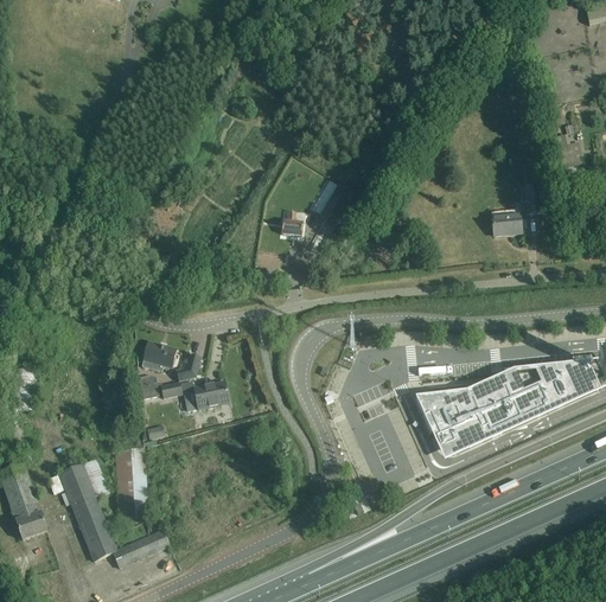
[(605,1),(586,6),(589,23),(605,18),(605,1)]
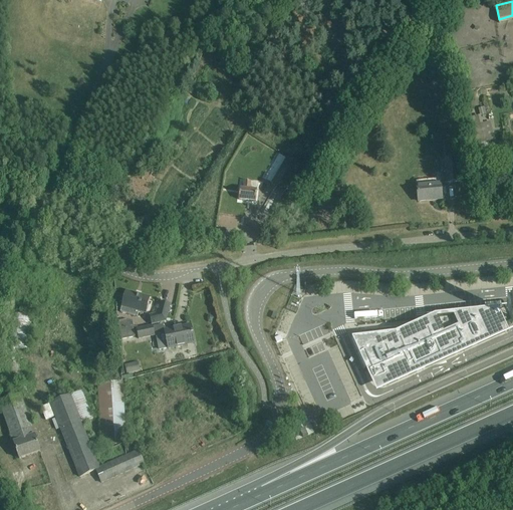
[(177,31),(168,25),(157,43),(165,49),(177,31)]
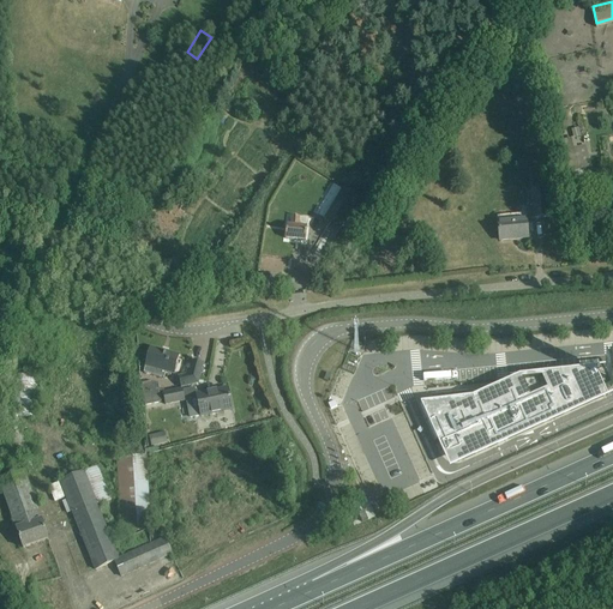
[(572,134),(553,138),(562,169),(590,163),(588,149),(587,150),(584,142),(575,143),(572,134)]
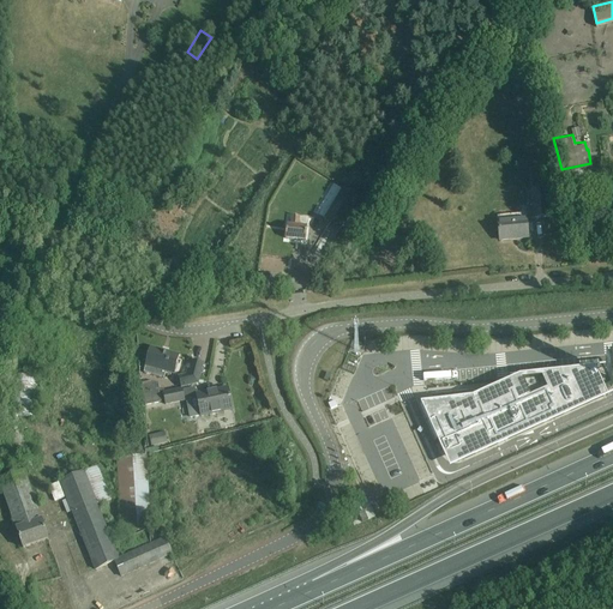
[(541,182),(539,157),(529,158),(529,163),(527,164),(529,182),(541,182)]
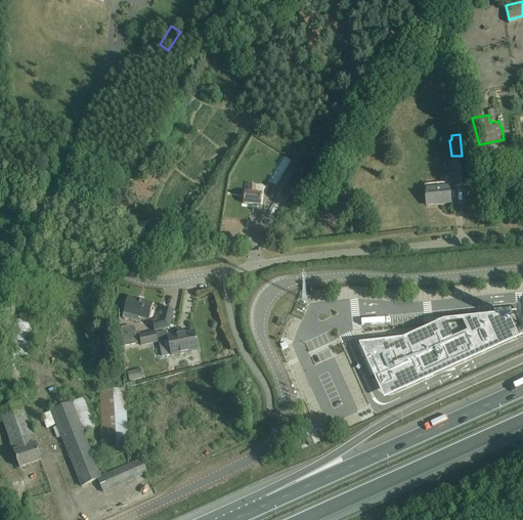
[(229,171),(235,174),(248,147),(242,144),(229,171)]
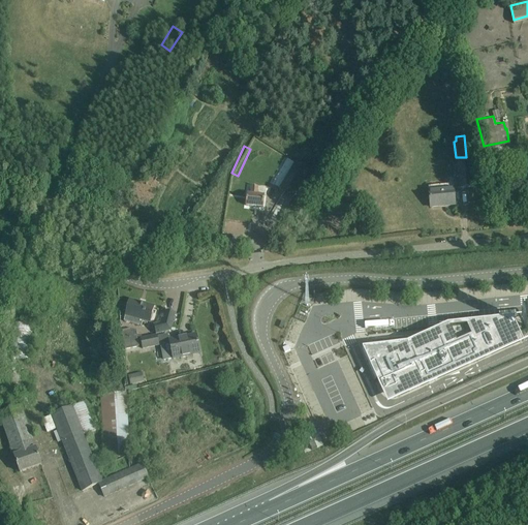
[(472,182),(470,158),(456,159),(458,184),(472,182)]
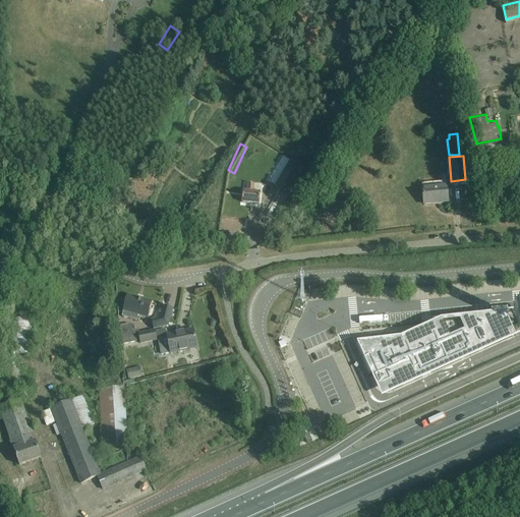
[(289,158),(275,182),(288,189),(302,166),(289,158)]
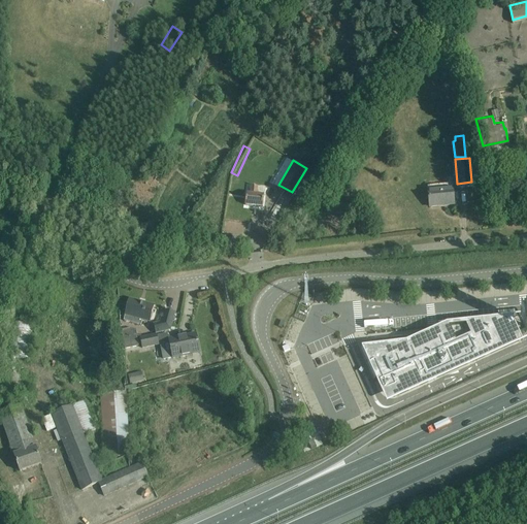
[(262,203),(264,183),(251,182),(250,191),(245,191),(244,201),(262,203)]
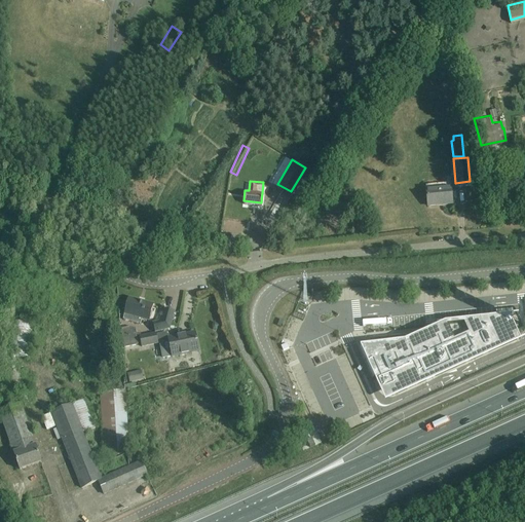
[(451,200),(449,184),(425,186),(427,202),(451,200)]
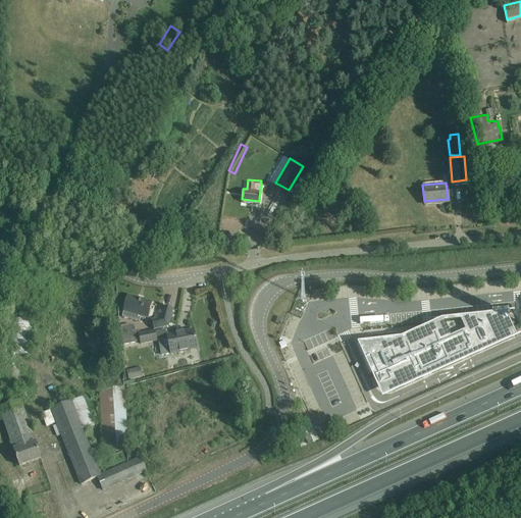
[(120,313),(138,318),(140,312),(147,314),(148,312),(149,312),(150,306),(149,305),(151,299),(126,292),(120,313)]
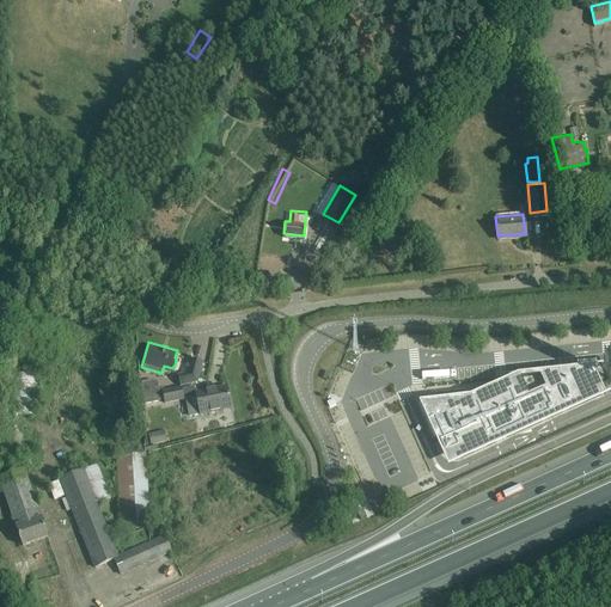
[(195,378),(201,359),(190,355),(187,369),(177,372),(178,381),(195,378)]
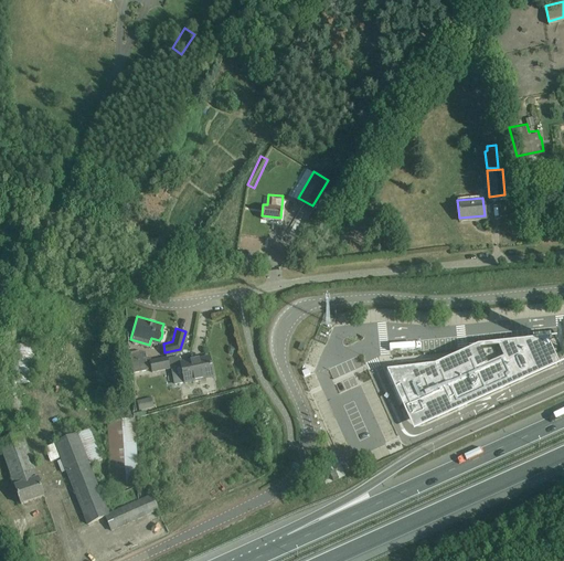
[(417,332),(400,339),(406,358),(442,345),(440,339),(432,342),(431,338),(421,341),(417,332)]
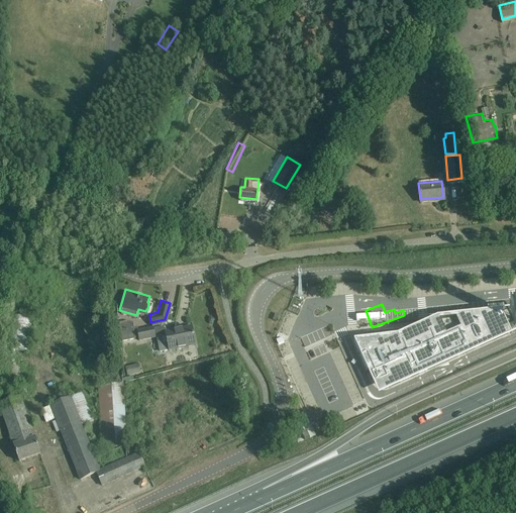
[(387,339),(352,336),(367,367),(385,385),(507,330),(498,310),(437,316),(387,339)]
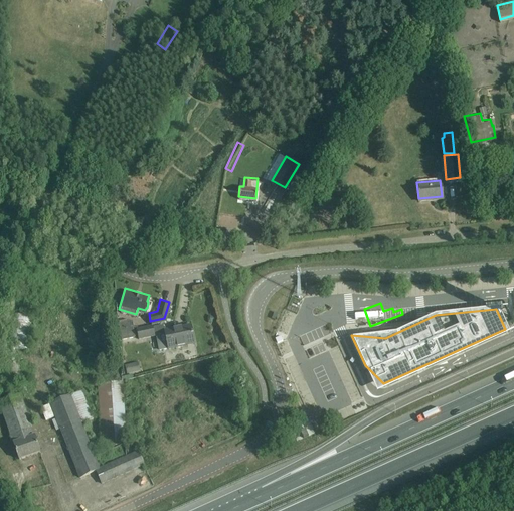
[(7,345),(27,348),(31,315),(11,312),(7,345)]
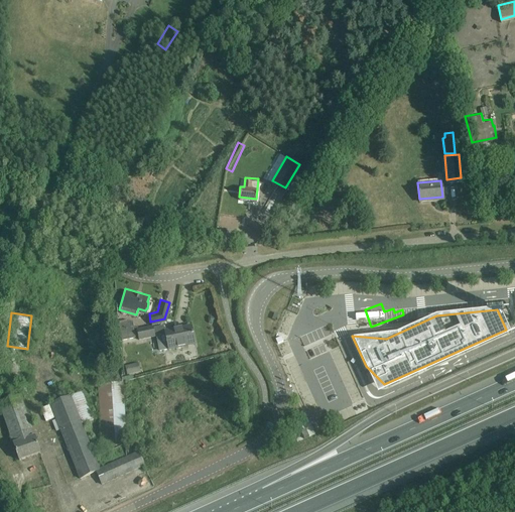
[(362,312),(351,317),(356,328),(367,323),(362,312)]
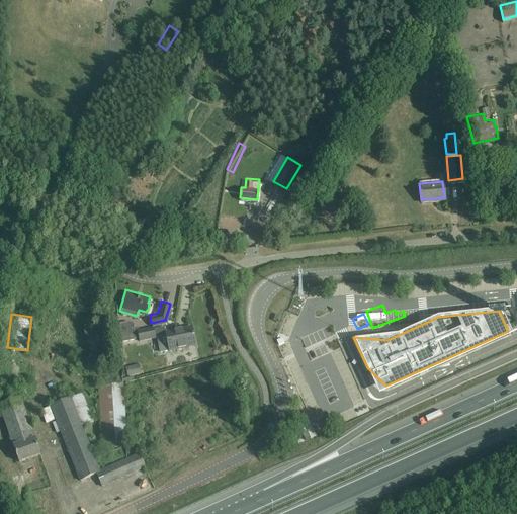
[(152,324),(136,328),(138,339),(155,335),(153,324),(152,324)]
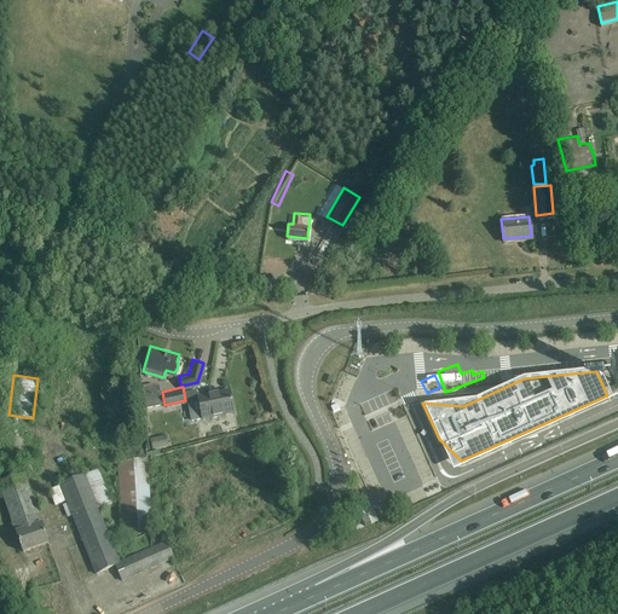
[(197,395),(186,398),(190,418),(201,416),(234,409),(229,387),(197,393),(197,395)]
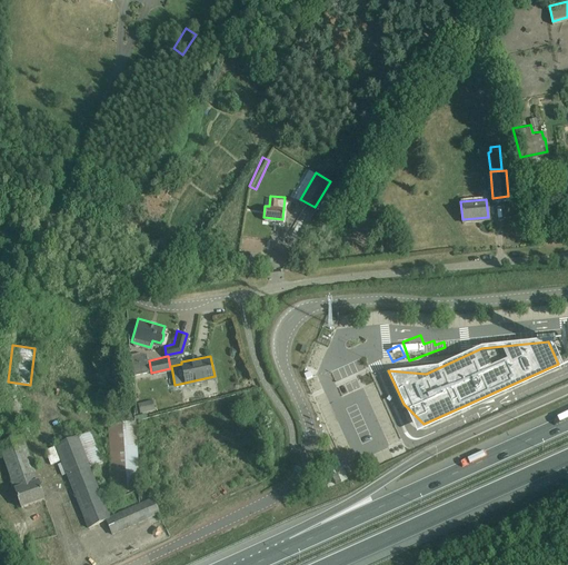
[(147,359),(130,362),(132,373),(149,369),(147,359)]
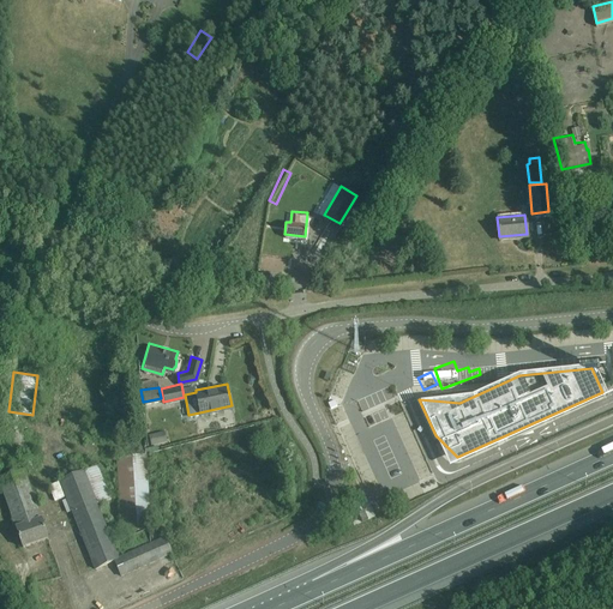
[(157,430),(146,432),(149,441),(158,439),(157,430)]
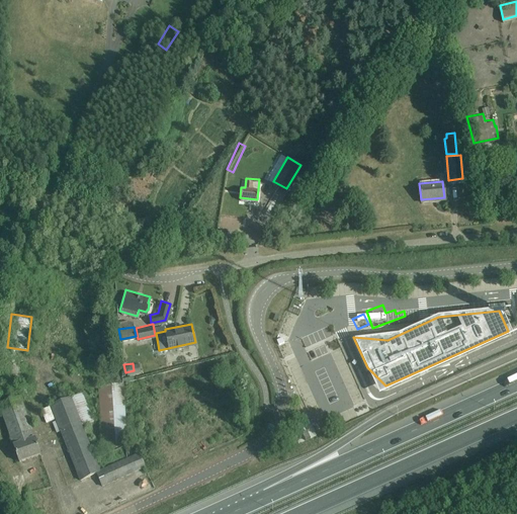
[(125,443),(122,380),(97,382),(100,442),(102,442),(106,451),(125,443)]
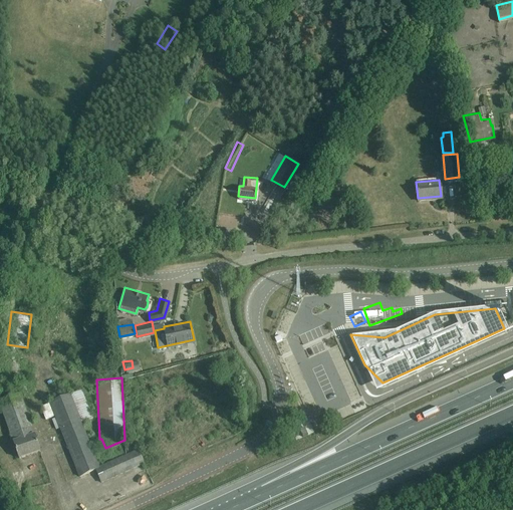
[(100,479),(143,460),(137,447),(97,465),(80,421),(91,416),(80,388),(40,404),(44,417),(55,413),(78,473),(94,466),(100,479)]
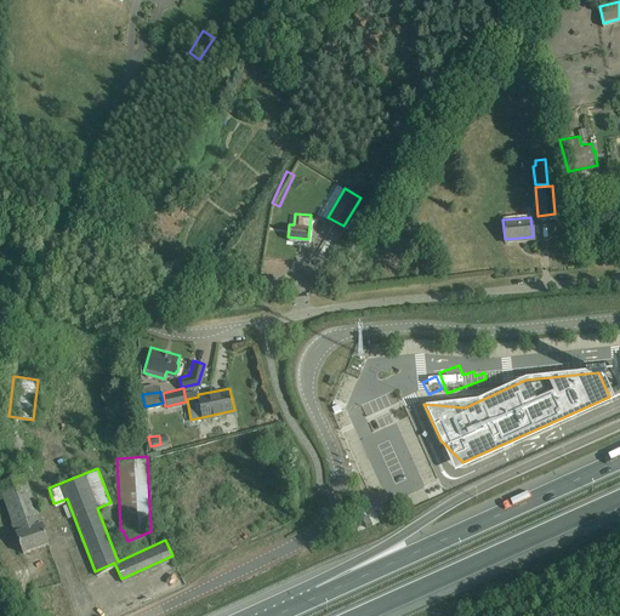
[(0,489),(22,549),(47,541),(23,473),(0,482),(0,489)]
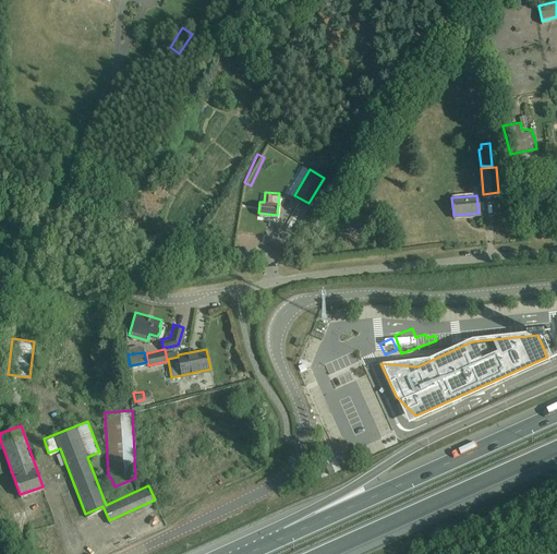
[(329,460),(324,462),(328,471),(333,469),(334,469),(329,460)]
